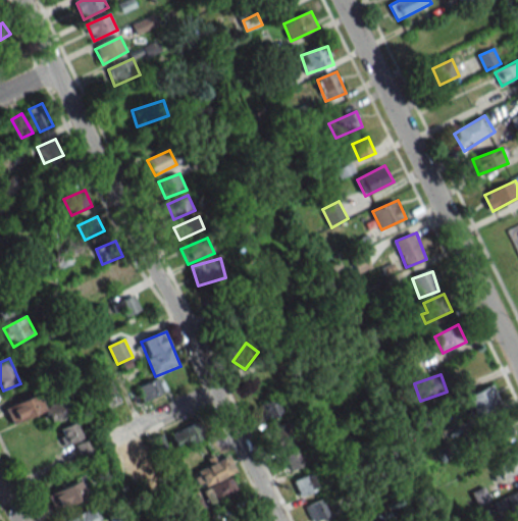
[(146,403),(167,393),(160,377),(139,388),(146,403)]
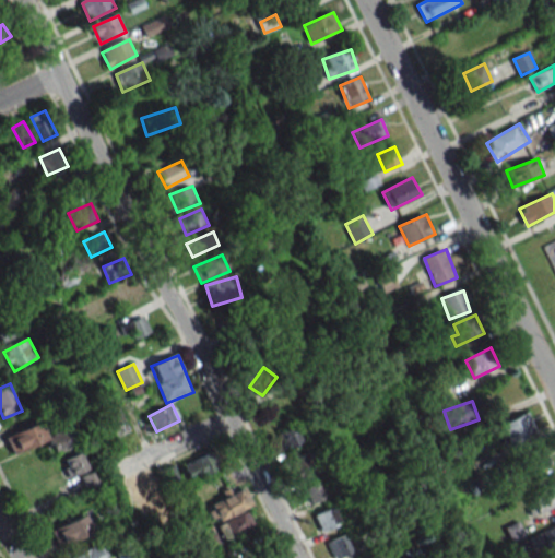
[(117,439),(133,432),(124,411),(107,417),(117,439)]
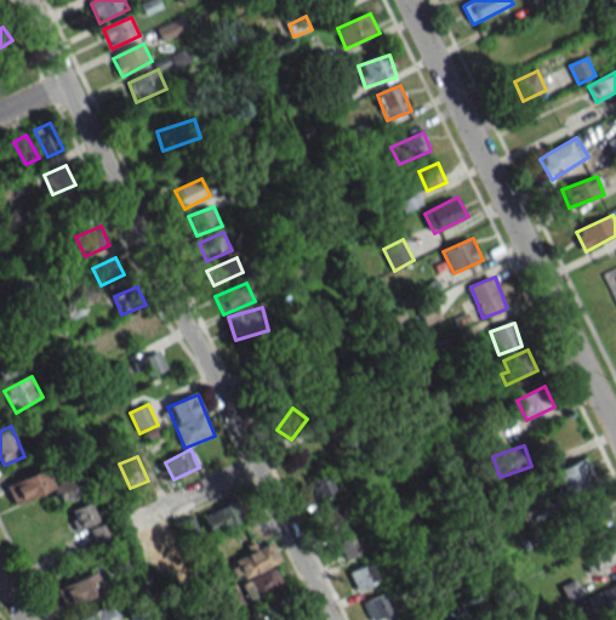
[(598,484),(588,459),(555,471),(564,495),(598,484)]
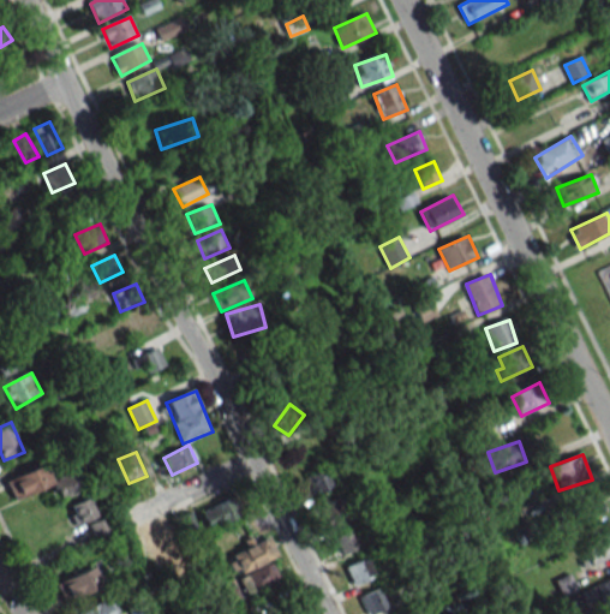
[(16,500),(51,486),(58,501),(83,490),(76,471),(52,481),(45,465),(7,481),(16,500)]
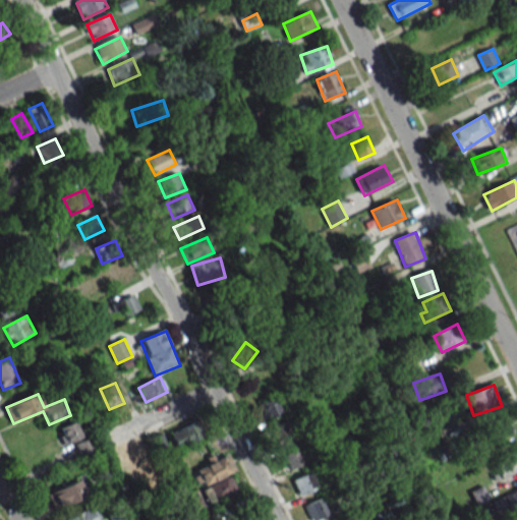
[(262,403),(267,420),(282,415),(277,399),(262,403)]
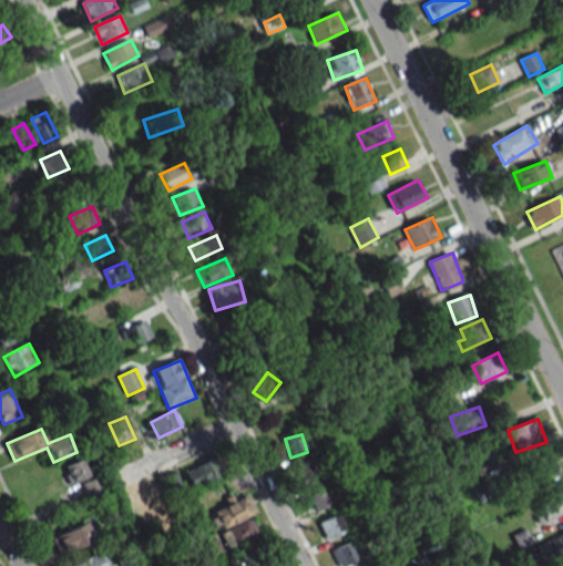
[(91,477),(84,460),(64,466),(70,484),(91,477)]
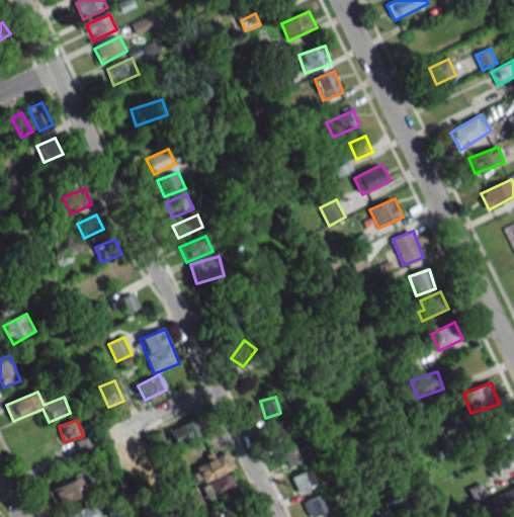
[(177,447),(200,436),(193,421),(170,432),(177,447)]
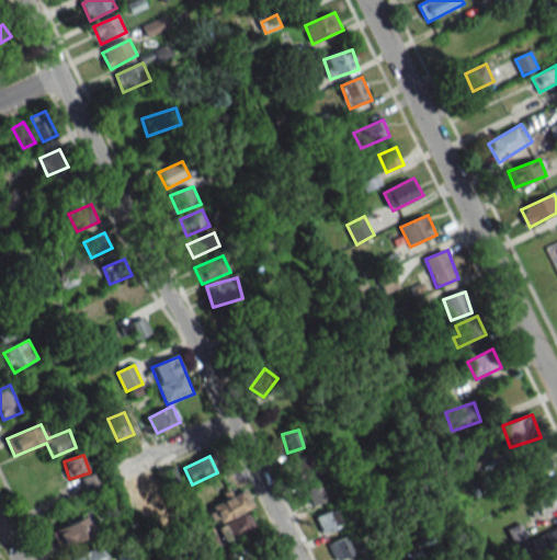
[(320,475),(311,456),(295,464),(304,482),(320,475)]
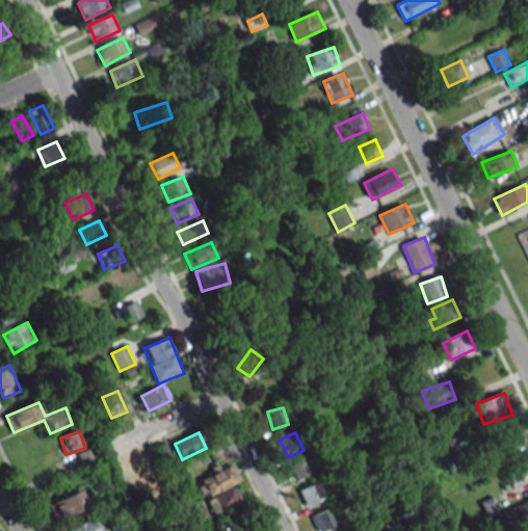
[(157,448),(167,471),(178,466),(167,443),(157,448)]
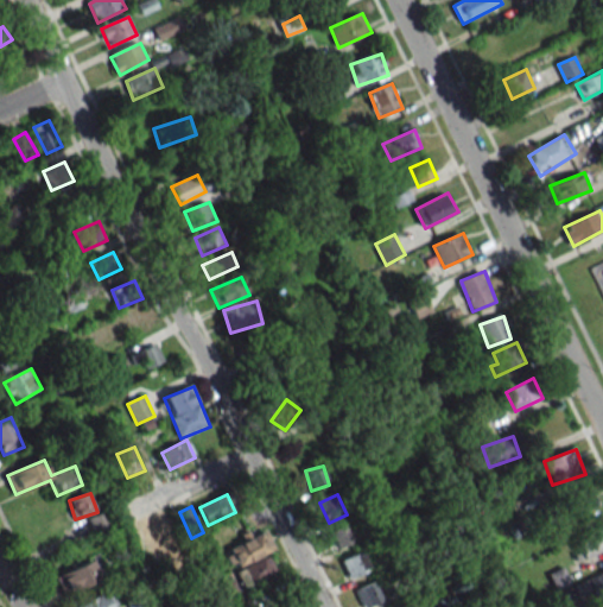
[(154,532),(171,566),(188,557),(171,524),(154,532)]
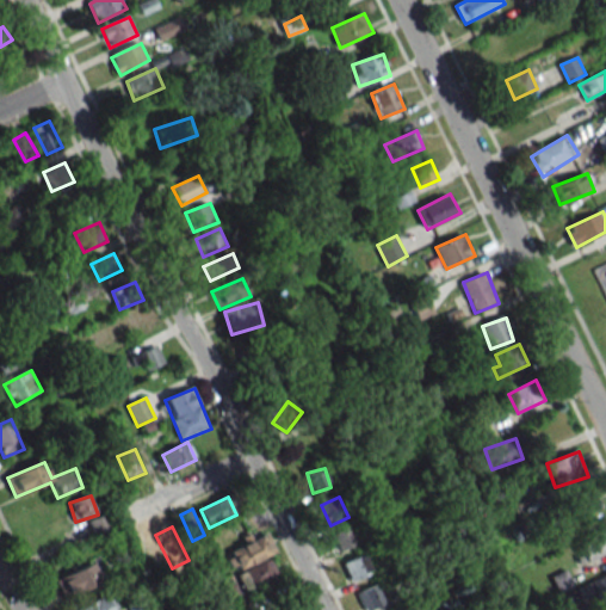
[(347,550),(359,540),(346,527),(334,540),(347,550)]
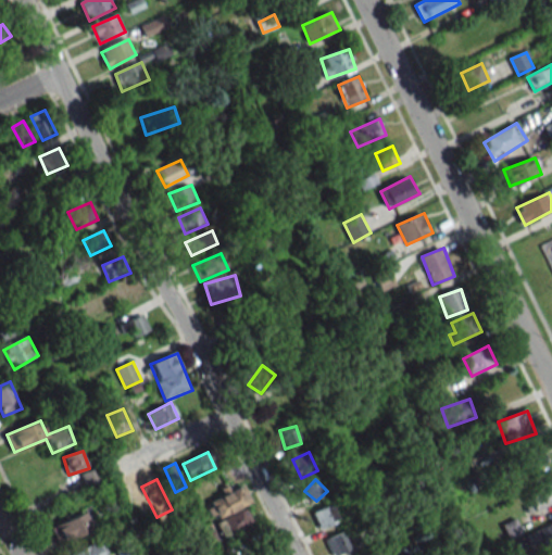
[(535,514),(551,504),(551,481),(525,497),(535,514)]
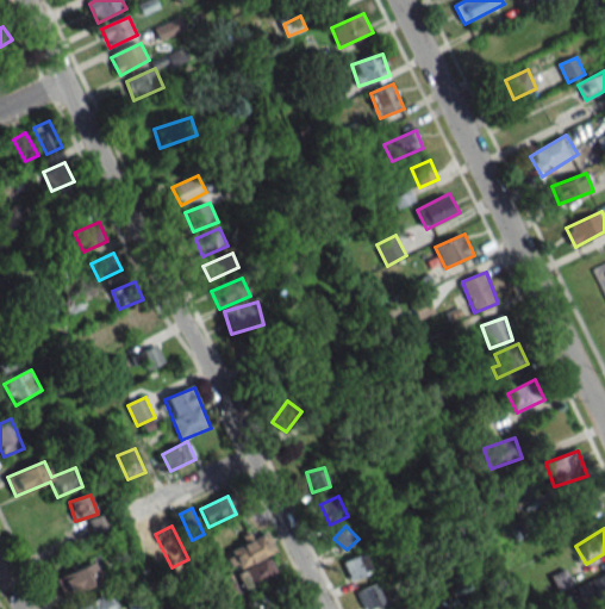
[(238,570),(276,552),(267,532),(229,550),(238,570)]
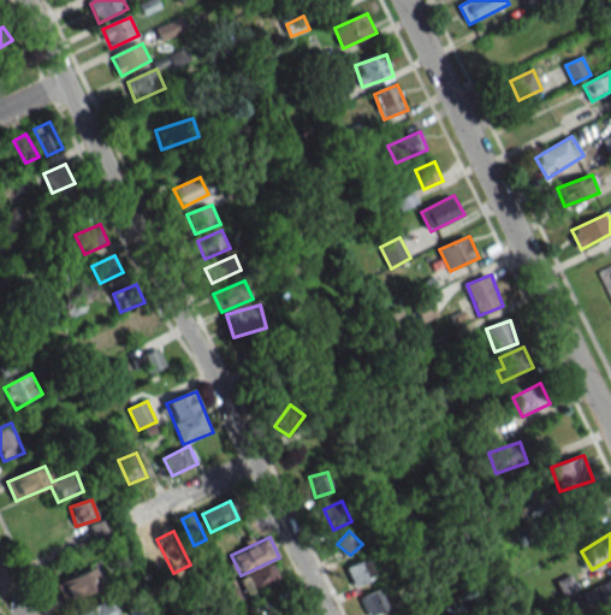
[(377,574),(368,561),(353,569),(361,583),(377,574)]
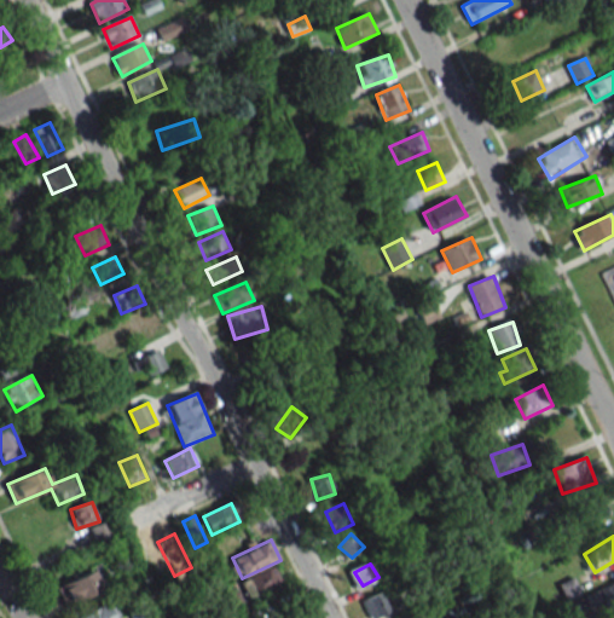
[(284,584),(277,567),(243,582),(249,599),(284,584)]
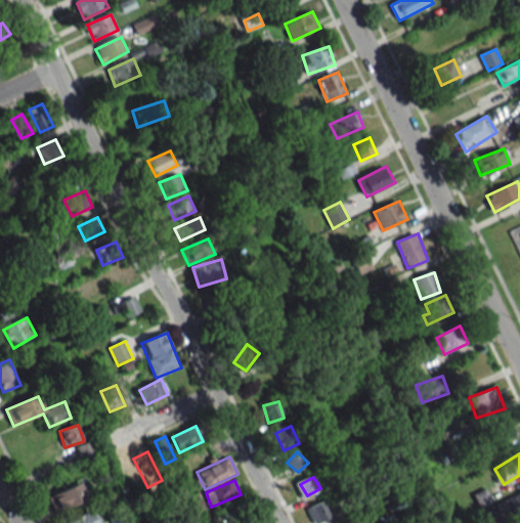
[(56,514),(88,499),(80,483),(49,497),(56,514)]
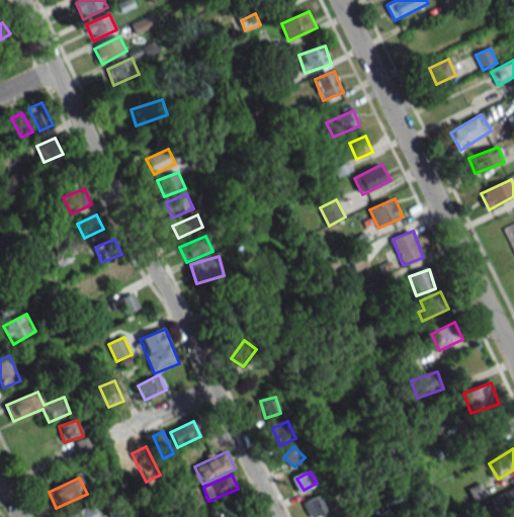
[(513,489),(503,494),(510,509),(513,507),(513,489)]
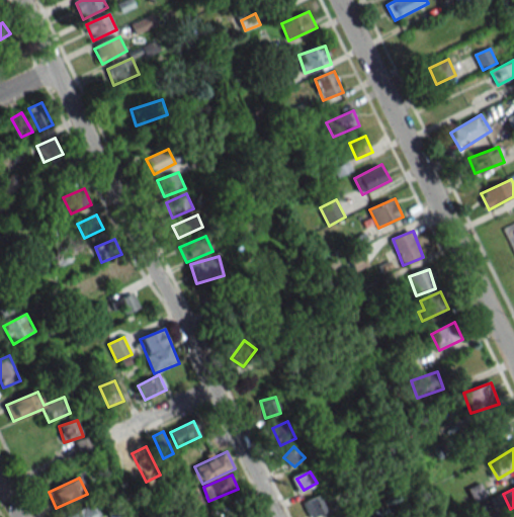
[(205,503),(199,493),(186,500),(192,510),(205,503)]
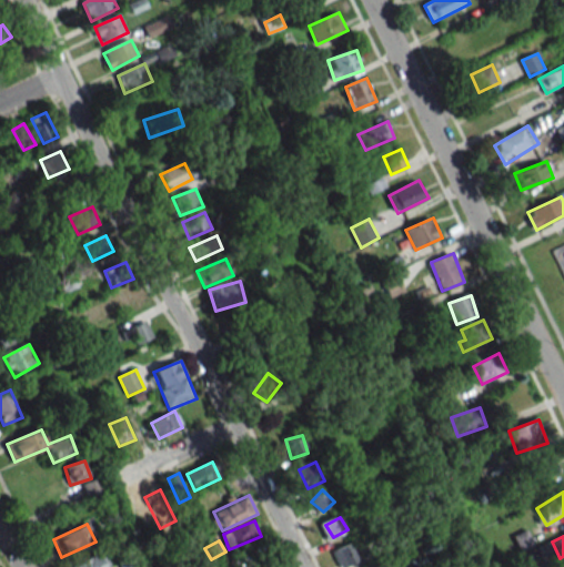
[(349,566),(362,559),(352,543),(333,554),(340,566),(349,566)]
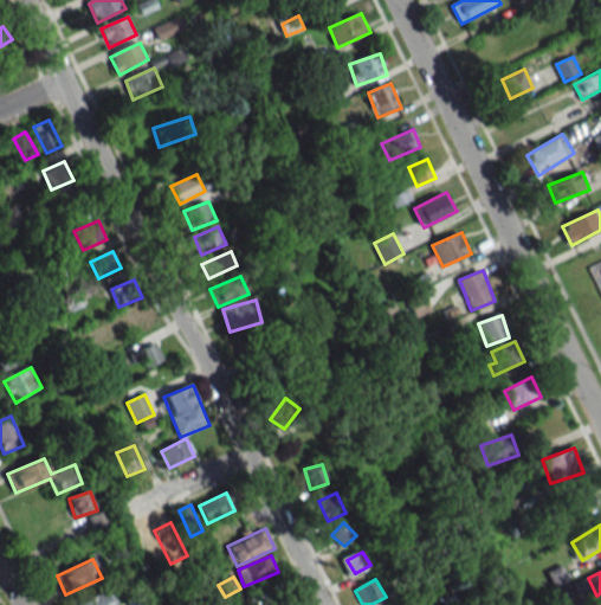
[(117,604),(112,591),(72,604),(117,604)]
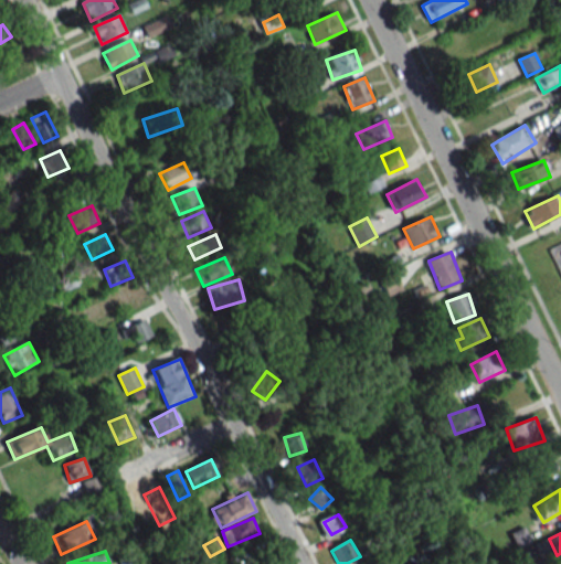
[(144,563),(138,552),(120,562),(122,563),(144,563)]
